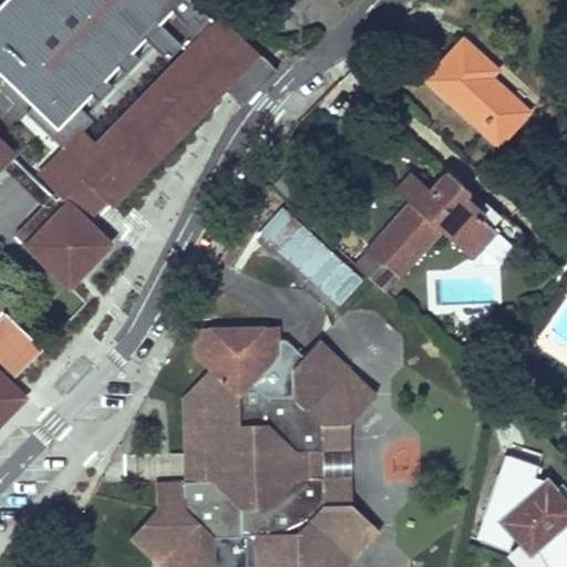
[(202,0),(0,0),(0,69),(58,125),(156,22),(184,48),(226,86),(243,104),(275,70),(202,0)]
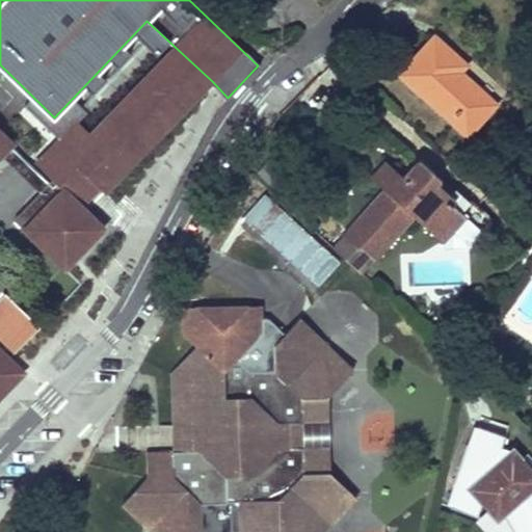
[(433,36),(400,74),(467,133),(495,103),(463,75),(461,77),(456,73),(458,71),(464,63),(433,36)]
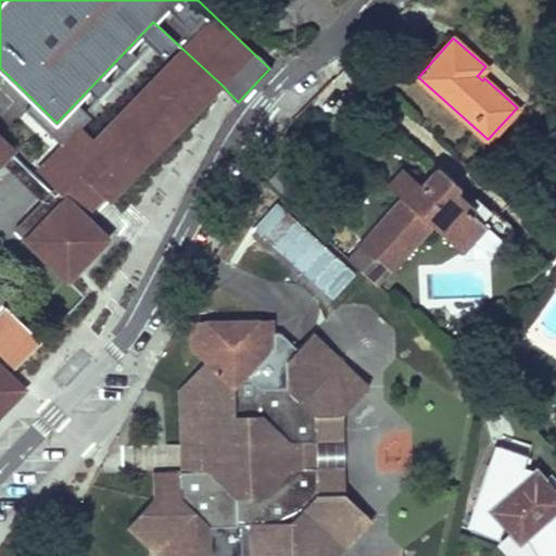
[(180,47),(93,139),(79,126),(47,161),(55,168),(45,179),(54,187),(65,198),(24,240),(67,280),(109,238),(85,216),(103,197),(109,202),(222,85),(180,47)]
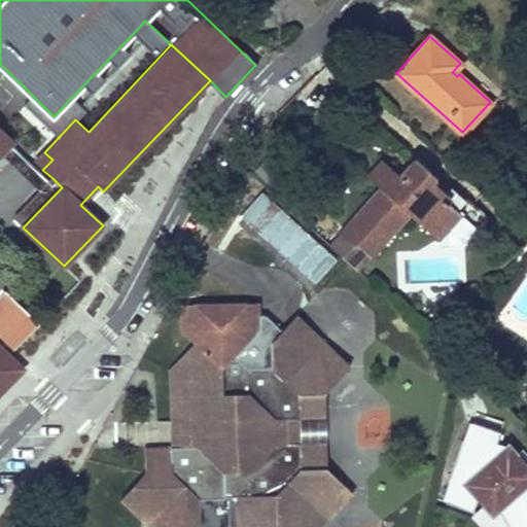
[(0,154),(1,153),(10,144),(13,140),(0,127),(0,154)]
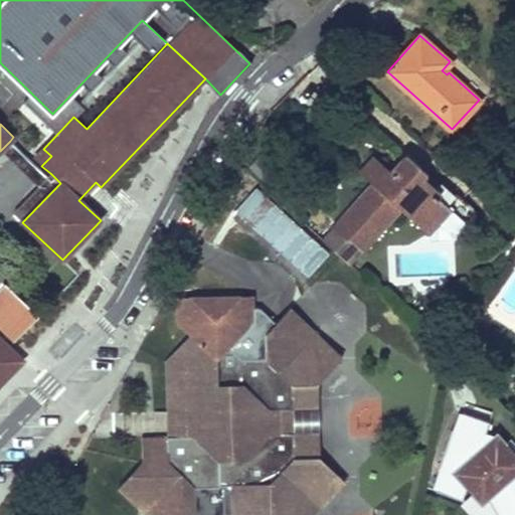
[(1,150),(37,186),(47,176),(10,141),(1,150)]
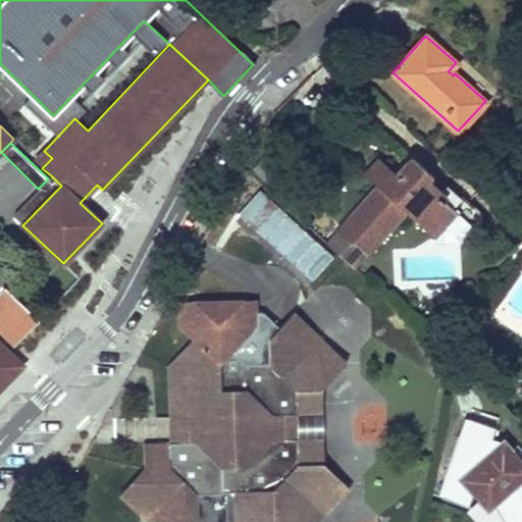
[(35,160),(42,168),(52,158),(44,151),(35,160)]
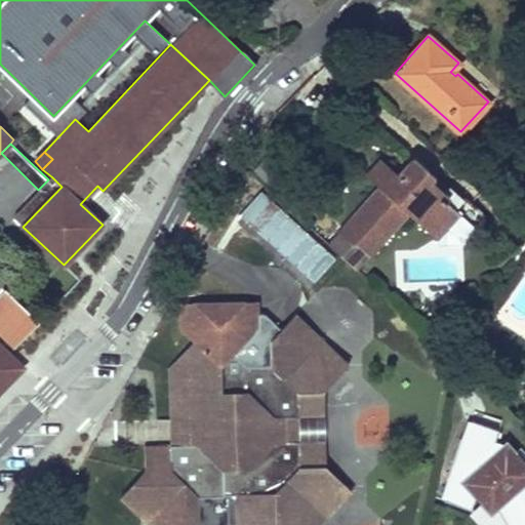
[(392,172),(378,188),(340,231),(328,244),(345,258),(356,269),(368,254),(364,251),(404,206),(409,211),(438,237),(437,238),(441,241),(462,243),(486,217),(465,198),(461,201),(413,157),(397,176),(392,172)]
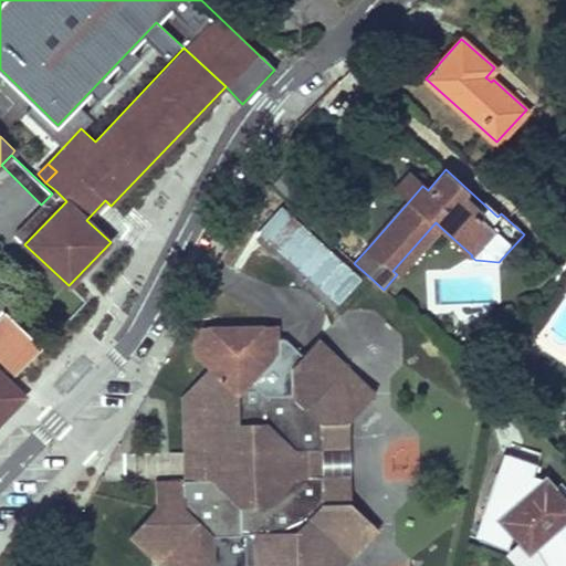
[(422,186),(410,176),(397,191),(408,202),(422,186)]
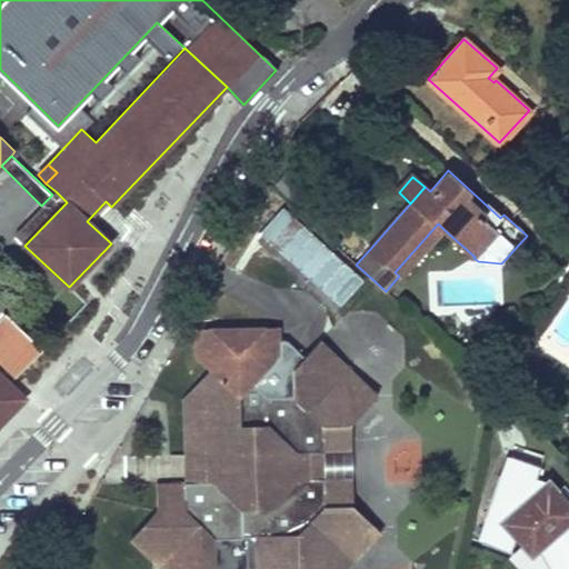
[(13,235),(25,246),(67,202),(56,191),(52,195),(41,206),(13,235)]
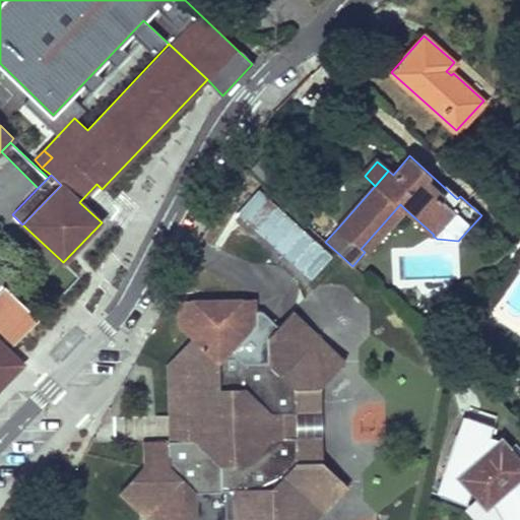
[(405,209),(400,204),(361,249),(365,252),(366,253),(405,209)]
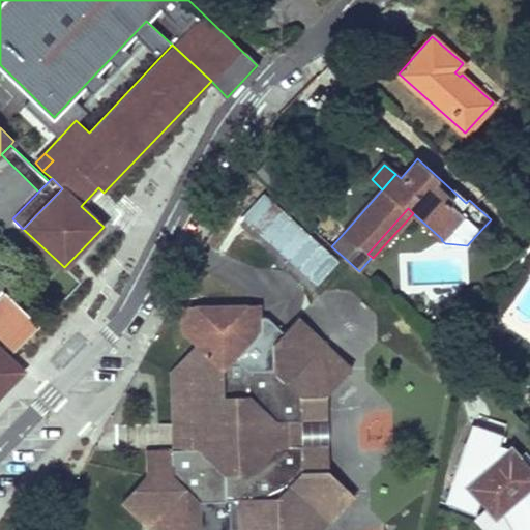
[(0,339),(13,351),(38,325),(31,319),(22,310),(1,289),(0,289),(0,339)]
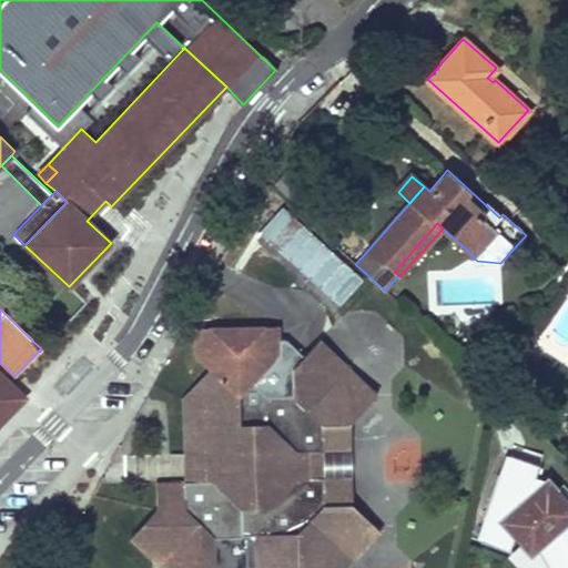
[(201,324),(202,378),(210,369),(239,396),(252,383),(266,396),(292,395),(292,368),(305,354),(288,337),(281,337),(281,324),(201,324)]
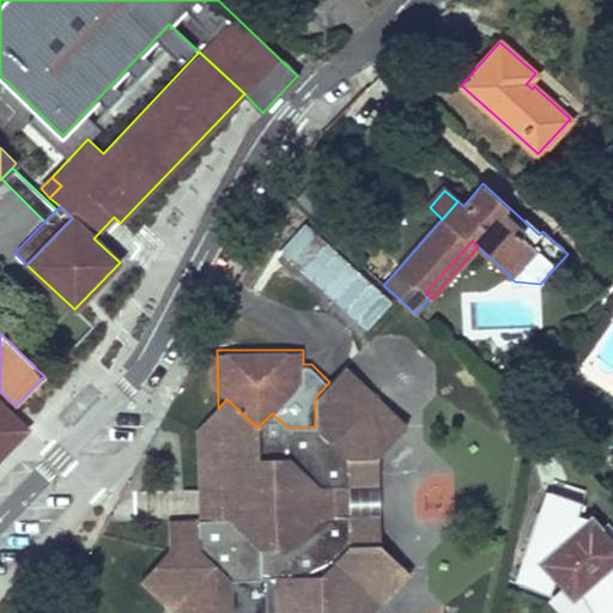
[(329,382),(315,398),(315,426),(287,428),(272,413),(258,428),(226,399),(218,408),(196,430),(199,491),(216,490),(217,520),(199,520),(169,521),(169,551),(139,582),(156,598),(184,596),(184,612),(228,612),(231,610),(231,581),(260,580),(260,578),(274,577),(275,612),(315,612),(321,607),(327,612),(366,612),(365,590),(395,590),(411,574),(380,544),(350,545),(349,515),(319,516),(319,487),(349,487),(347,457),(377,457),(407,425),(390,410),(362,411),(360,382),(345,366),(329,382)]
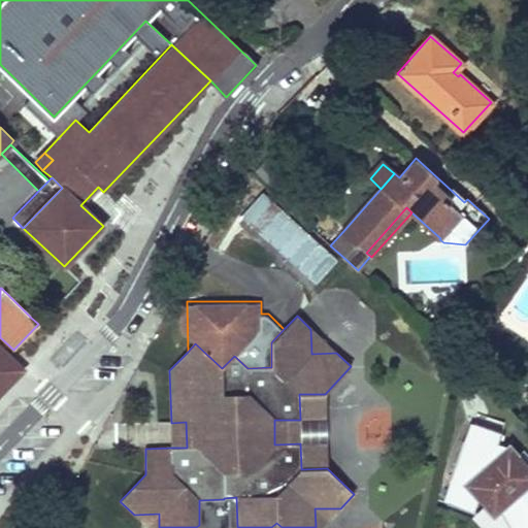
[(486,321),(482,331),(489,334),(493,325),(486,321)]
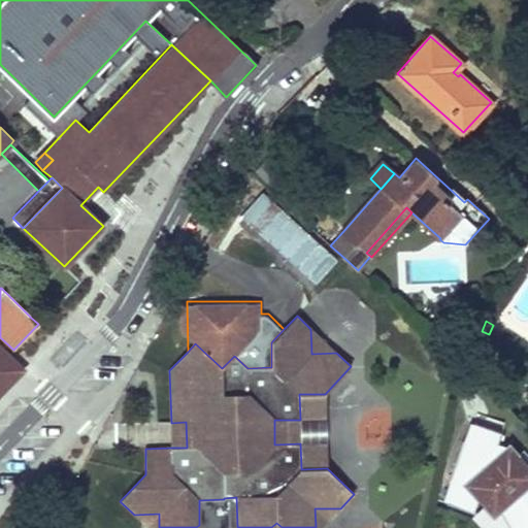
[(311,354),(336,353),(310,329),(311,354)]
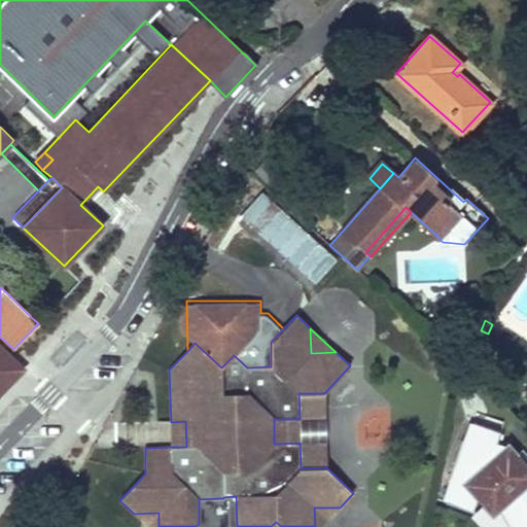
[(0,379),(16,362),(8,354),(0,346),(0,379)]
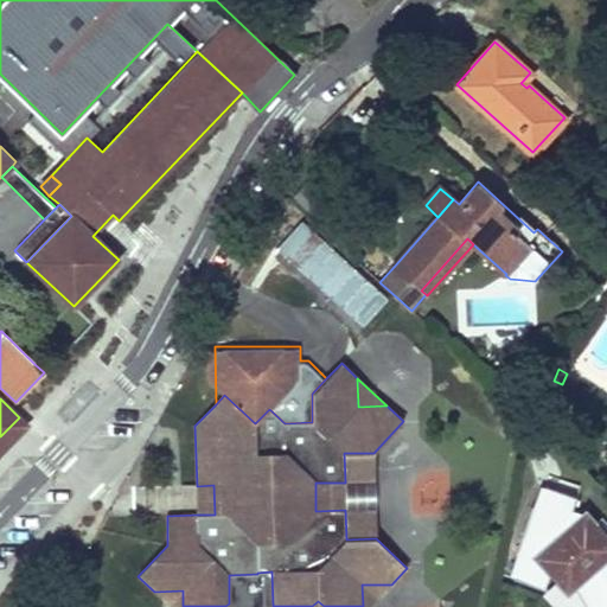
[(0,436),(0,453),(27,426),(19,417),(0,436)]
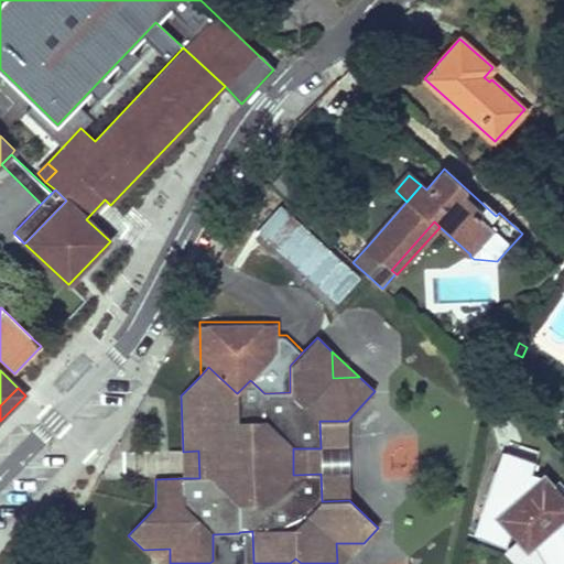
[(322,501),(349,500),(347,421),(320,421),(321,448),(293,448),(293,475),(321,474),(322,501)]
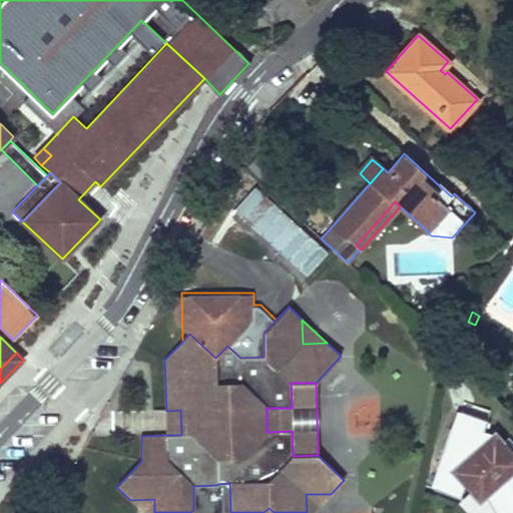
[(460,411),(456,409),(449,429),(453,430),(460,411)]
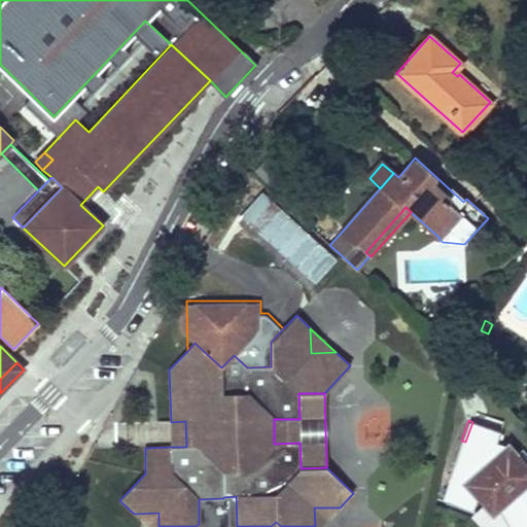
[(185,421),(171,422),(171,447),(186,447),(185,421)]
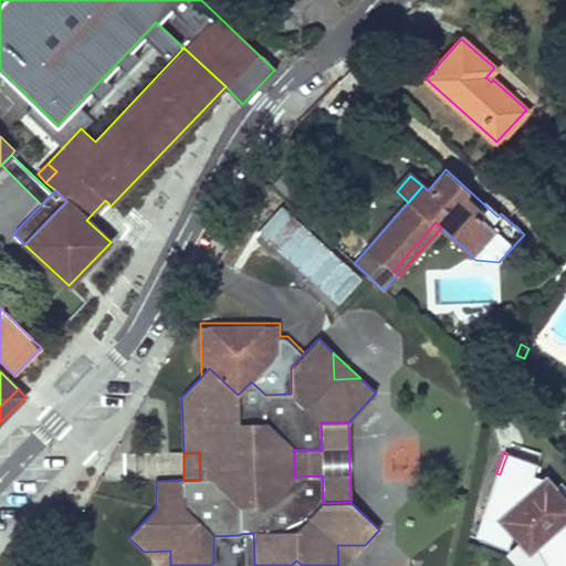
[(565,565),(565,499),(562,503),(552,491),(557,486),(545,474),(541,478),(533,475),(536,463),(507,453),(500,474),(495,473),(495,472),(480,516),(481,517),(485,519),(478,540),(507,549),(513,533),(520,541),(516,543),(528,556),(535,551),(545,542),(549,537),(556,545),(551,548),(562,565),(565,565)]
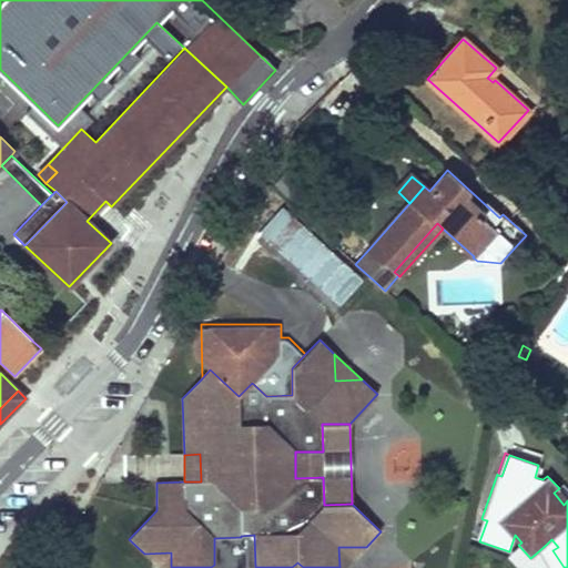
[(564,505),(567,500),(567,498),(559,488),(554,493),(564,505)]
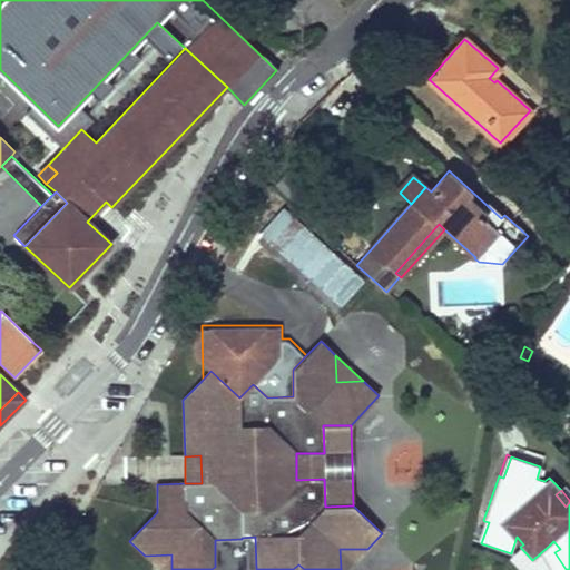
[(481,543),(489,522),(484,521),(477,542),(481,543)]
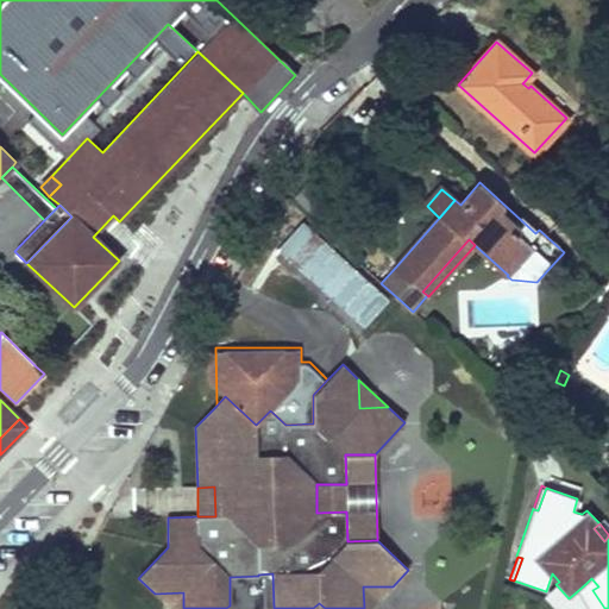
[(226,608),(274,608),(272,573),(258,575),(258,576),(230,577),(230,606),(226,608)]
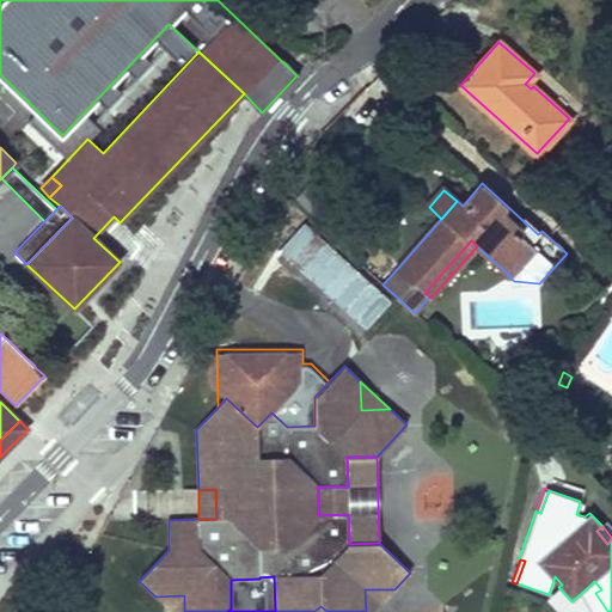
[(607,611),(595,593),(601,589),(594,581),(589,586),(579,595),(588,611),(607,611)]
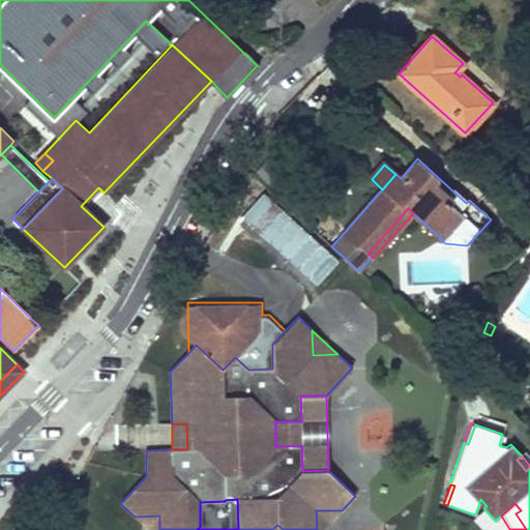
[(135,517),(148,529),(159,529),(159,516),(135,517)]
